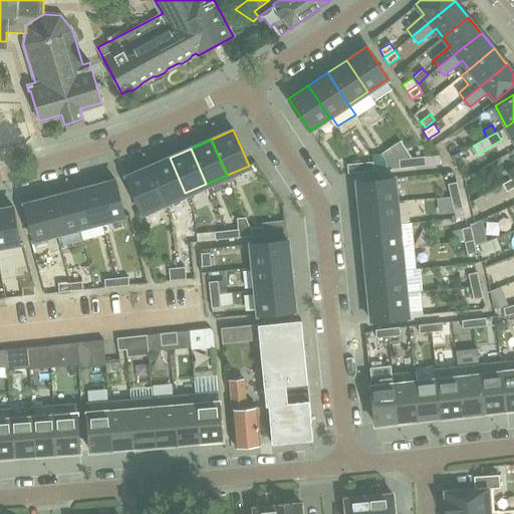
[(424,157),(412,158),(412,167),(425,166),(424,157)]
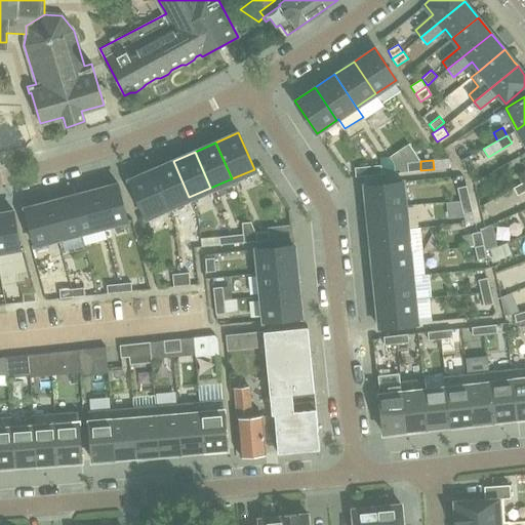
[(167,206),(189,197),(173,161),(152,170),(167,206)]
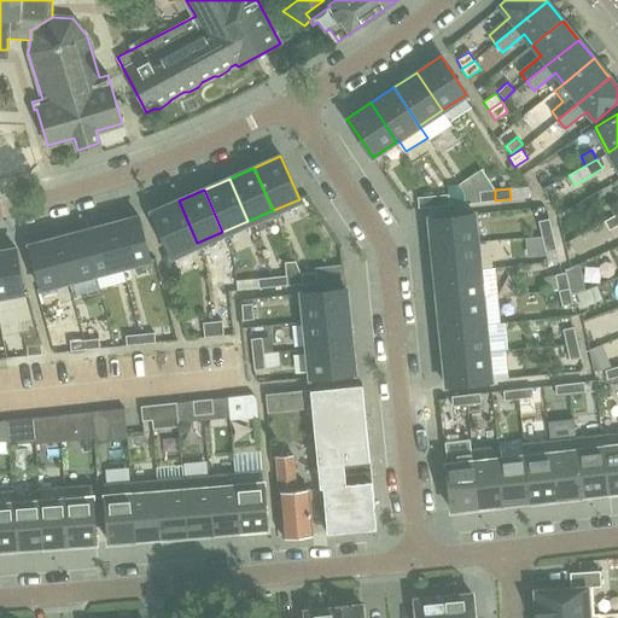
[(479,202),(495,200),(495,190),(479,191),(479,202)]
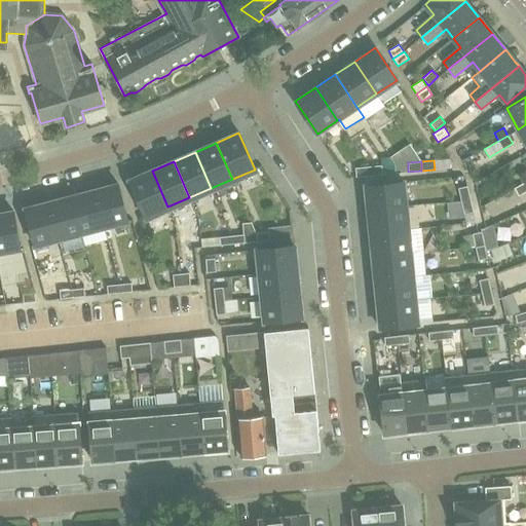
[(381,165),(368,166),(369,176),(382,175),(381,165)]
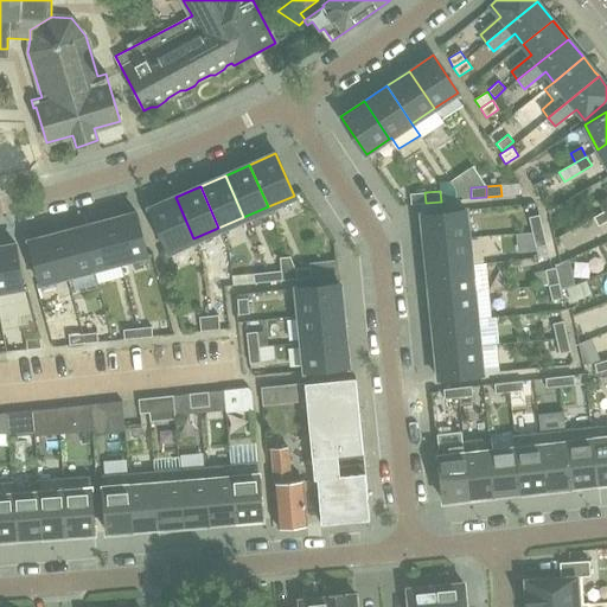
[(426,203),(425,192),(409,193),(410,204),(426,203)]
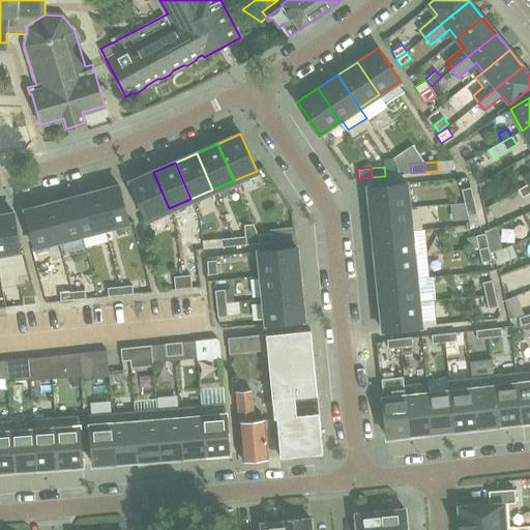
[(169,208),(153,172),(130,182),(146,218),(169,208)]
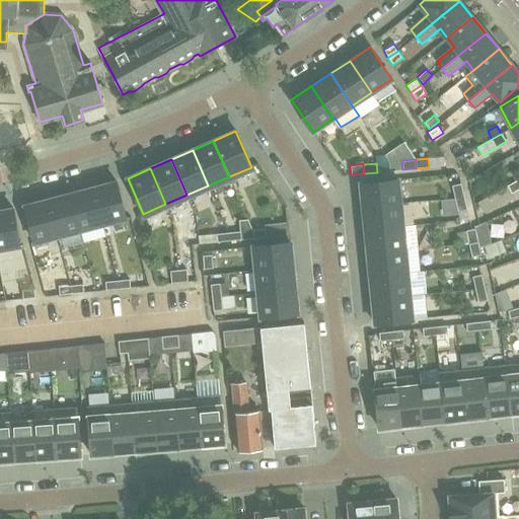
[(518,178),(516,181),(508,186),(511,193),(518,188),(518,178)]
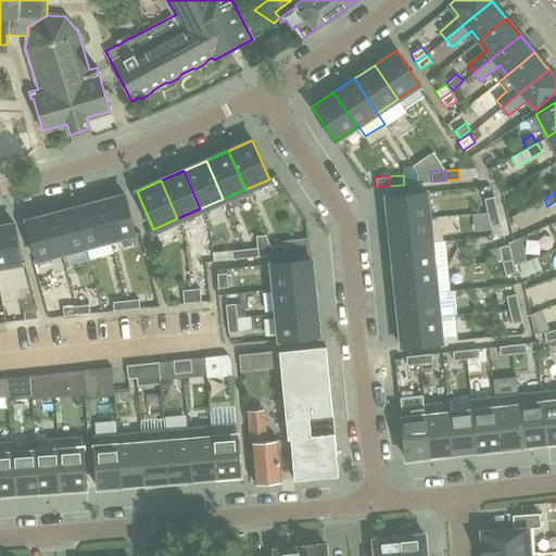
[(388,222),(429,218),(427,192),(386,197),(388,222)]
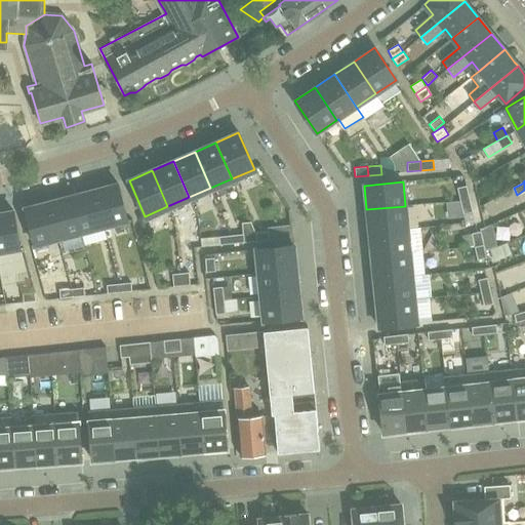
[(93,189),(104,227),(127,220),(117,183),(93,189)]
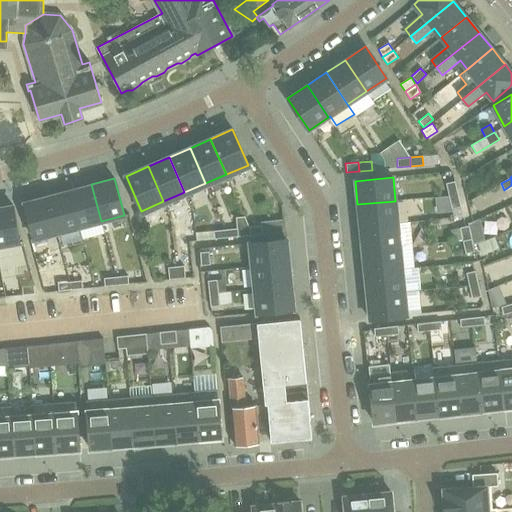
[(446,183),(449,196),(458,194),(455,181),(446,183)]
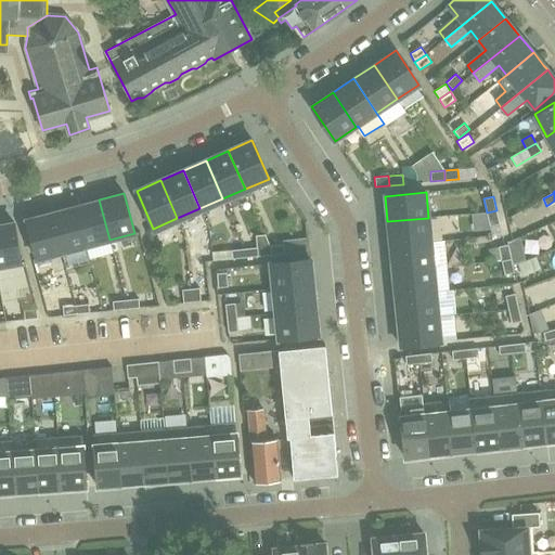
[(86,246),(110,240),(99,199),(75,206),(86,246)]
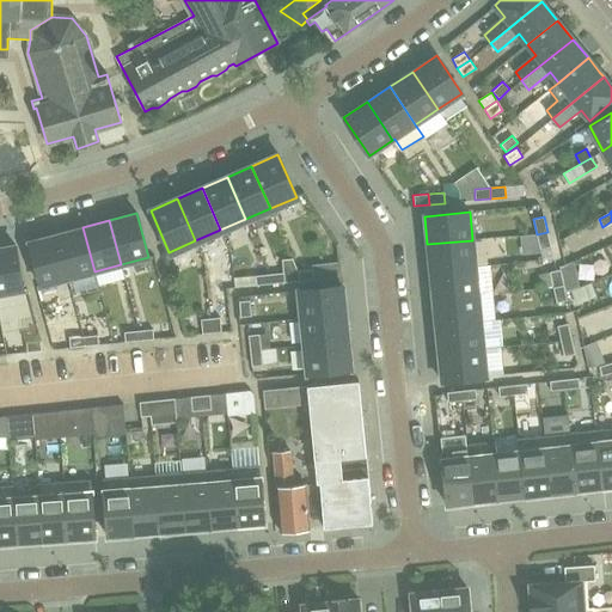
[(83,227),(56,234),(68,279),(95,271),(83,227)]
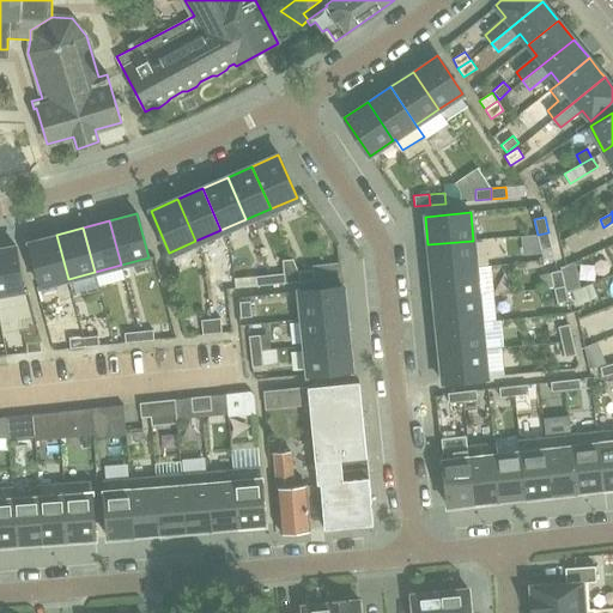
[(551,247),(548,232),(538,235),(541,249),(551,247)]
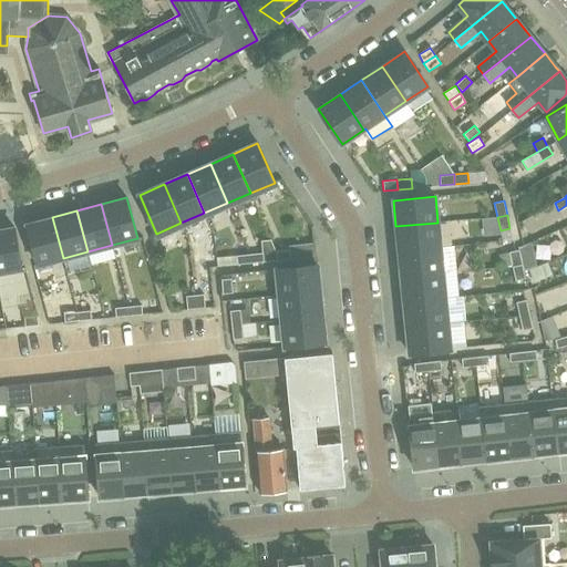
[(63,258),(52,217),(27,224),(38,265),(63,258)]
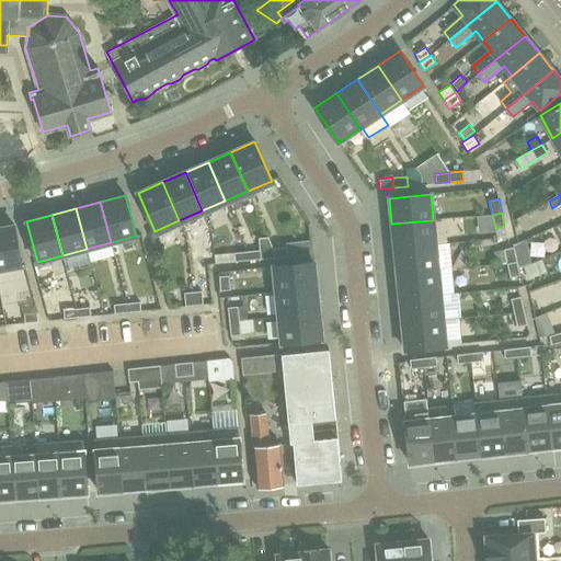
[(436,244),(433,220),(391,224),(395,249),(436,244)]
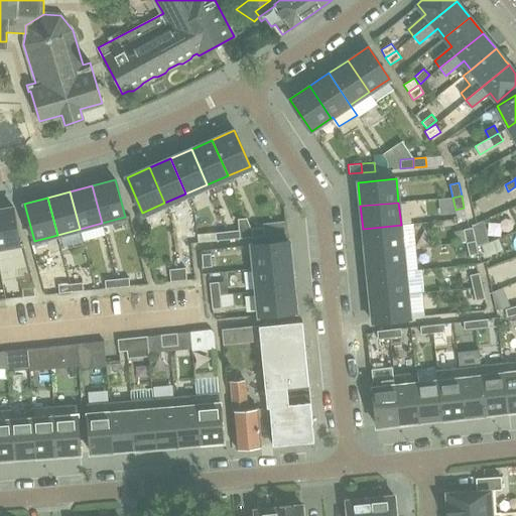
[(0,209),(0,248),(19,245),(12,207),(0,209)]
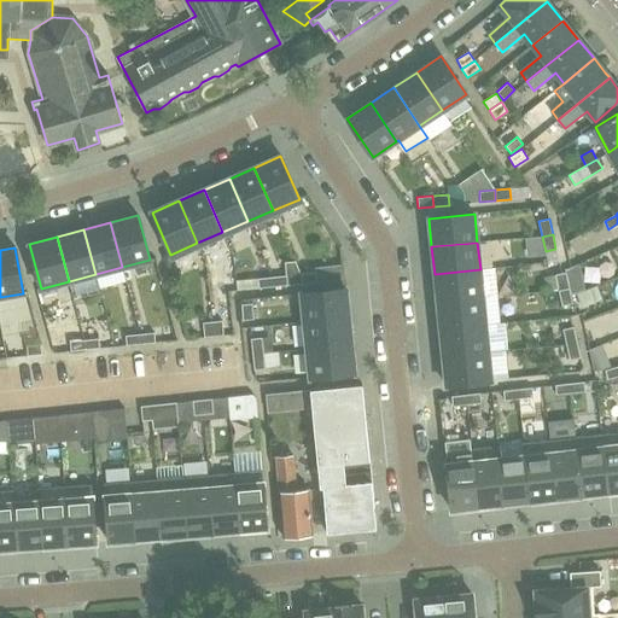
[(481,269),(435,274),(437,302),(483,297),(481,269)]
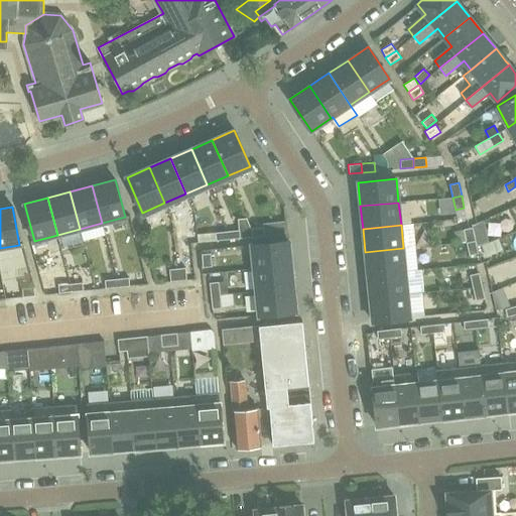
[(252,237),(264,236),(263,227),(251,229),(252,237)]
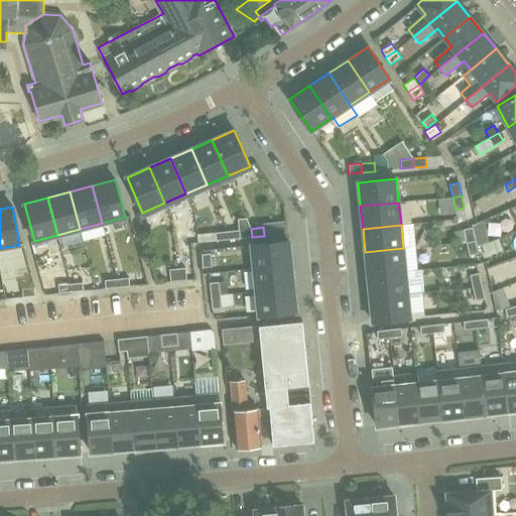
[(463,230),(466,242),(475,240),(472,227),(466,229),(463,230)]
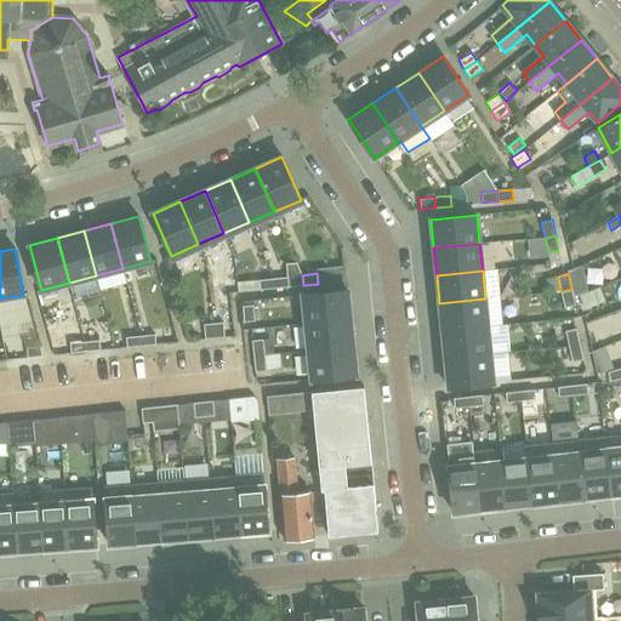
[(273,278),(274,288),(289,286),(288,277),(273,278)]
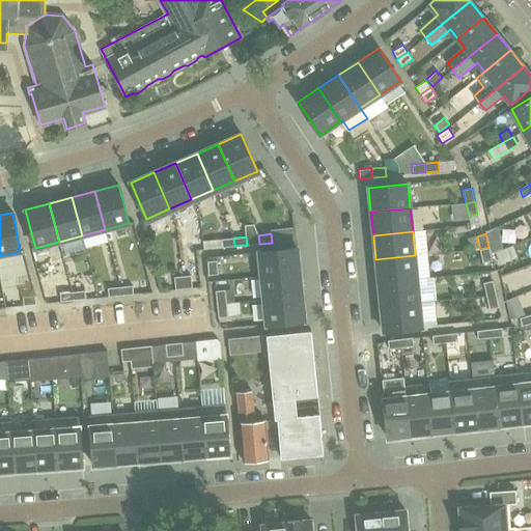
[(222,248),(234,246),(233,238),(221,240),(222,248)]
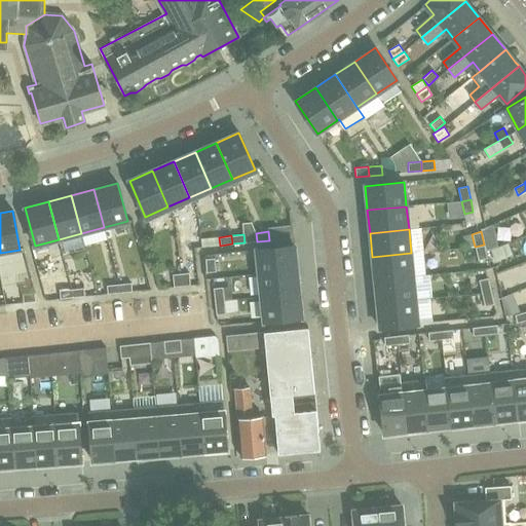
[(487,258),(484,245),(475,247),(478,260),(481,259),(487,258)]
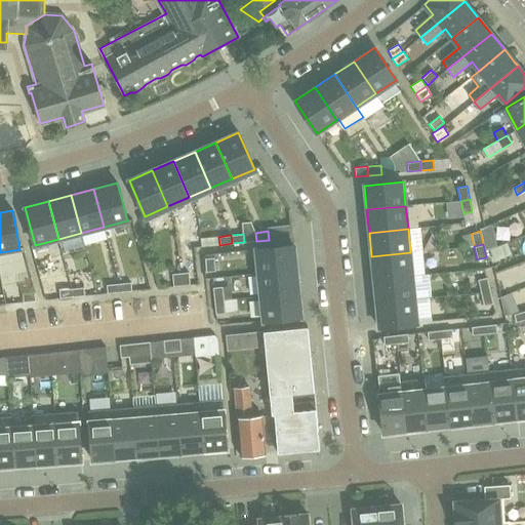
[(294,245),(255,249),(257,273),(296,269),(294,245)]
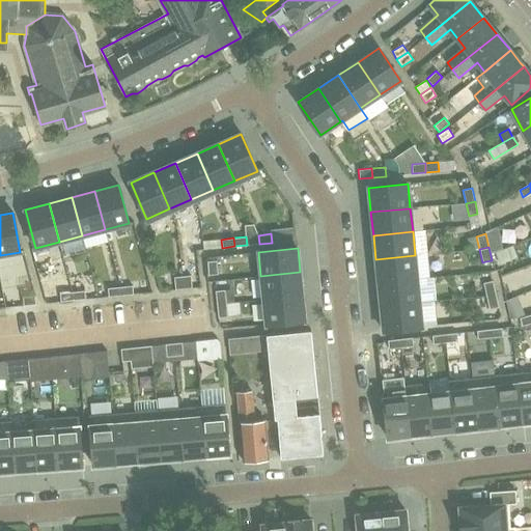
[(509,260),(505,248),(495,252),(499,263),(509,260)]
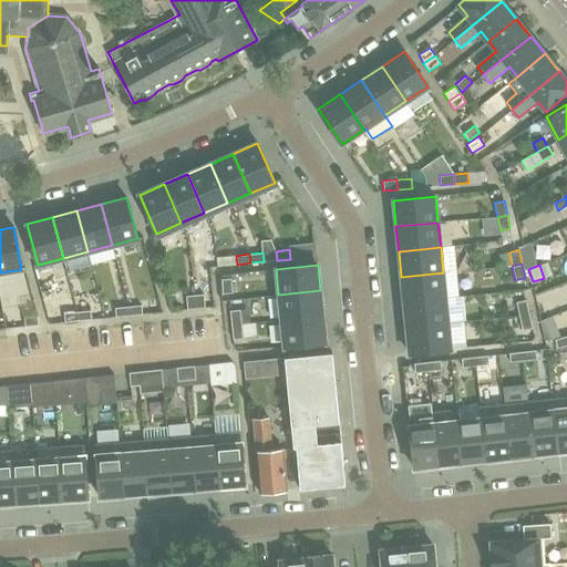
[(401,277),(403,301),(445,298),(443,272),(401,277)]
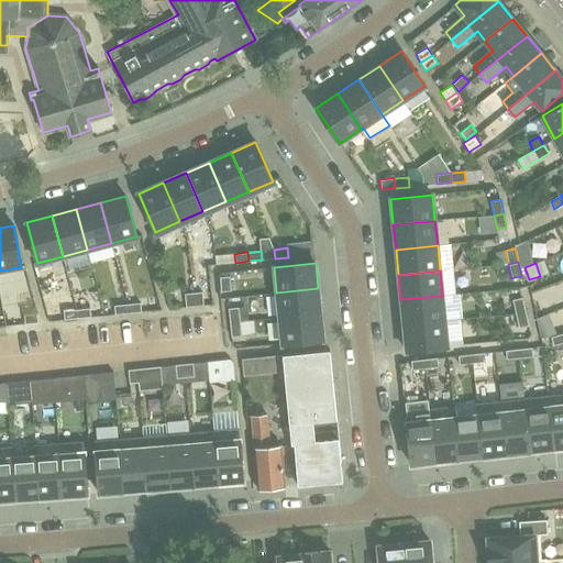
[(230,276),(220,277),(221,291),(231,290),(230,276)]
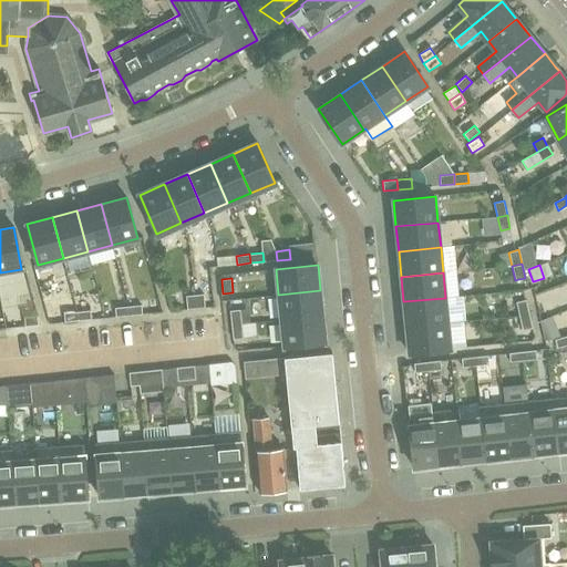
[(320,290),(278,295),(281,320),(323,316),(320,290)]
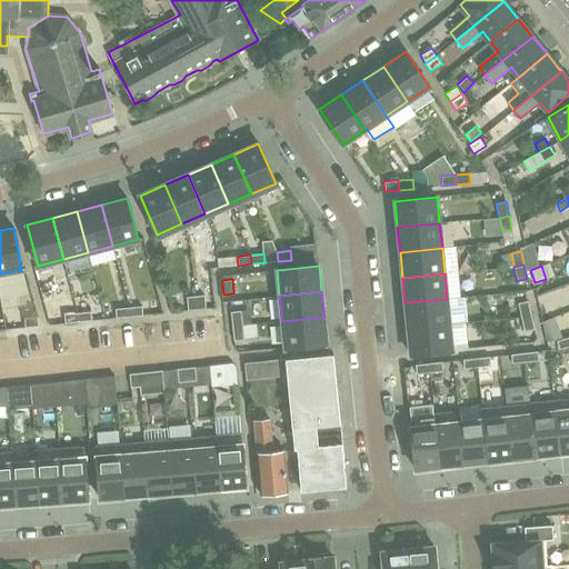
[(197,309),(196,296),(187,297),(188,310),(197,309)]
